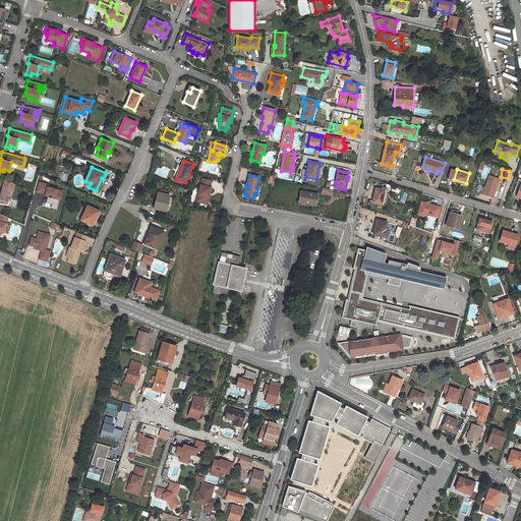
[(500,178),(489,175),(485,187),(482,195),(493,198),(500,178)]
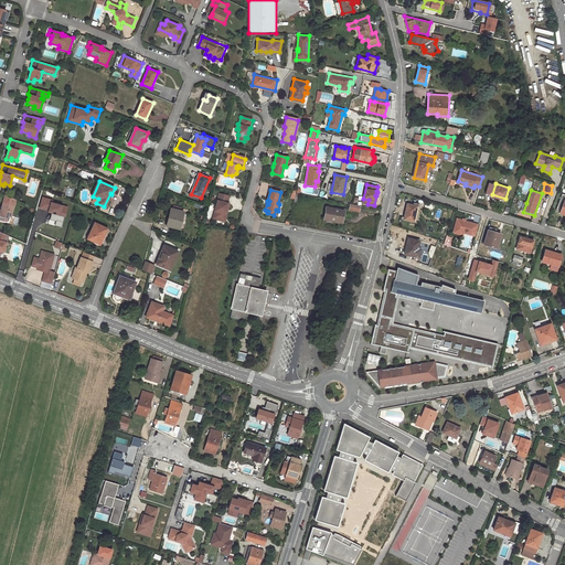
[(220,193),(213,219),(223,222),(225,213),(224,213),(225,210),(228,210),(230,203),(227,203),(230,195),(220,193)]
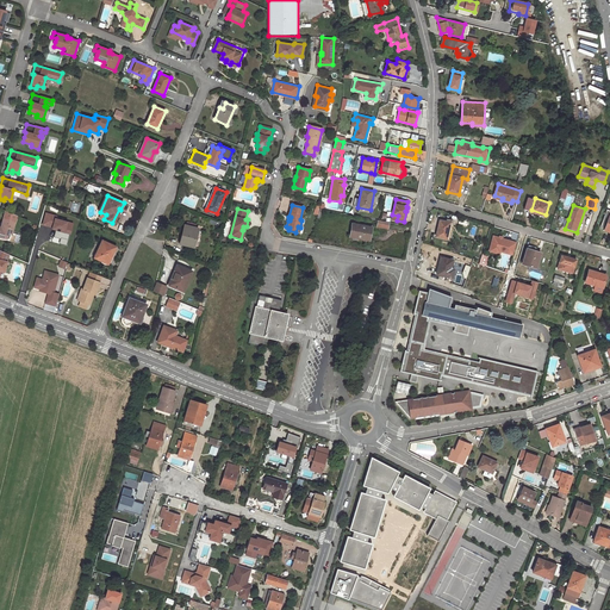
[(7,211),(2,229),(1,231),(0,230),(0,237),(0,238),(4,238),(4,240),(5,240),(6,240),(6,238),(8,232),(11,234),(13,235),(19,216),(7,211)]
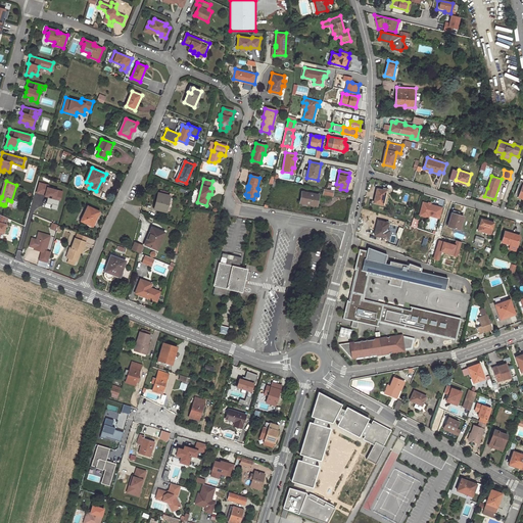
[(37,192),(45,195),(47,187),(47,188),(48,185),(39,183),(37,192)]
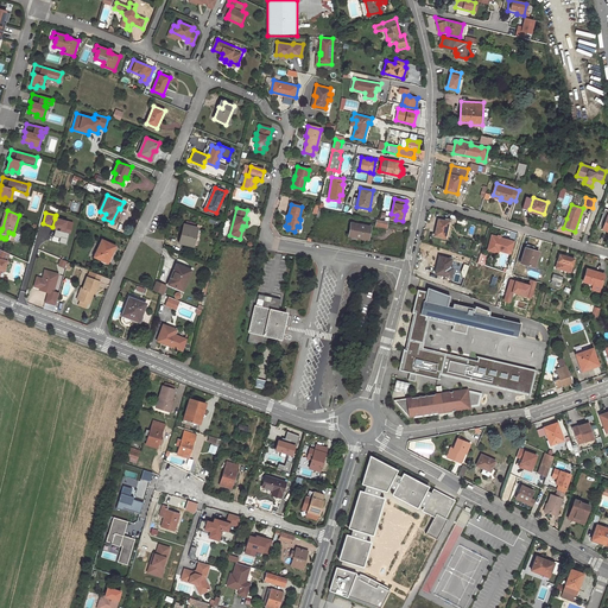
[(55,219),(55,217),(52,227),(51,228),(56,229),(69,233),(73,223),(55,219)]
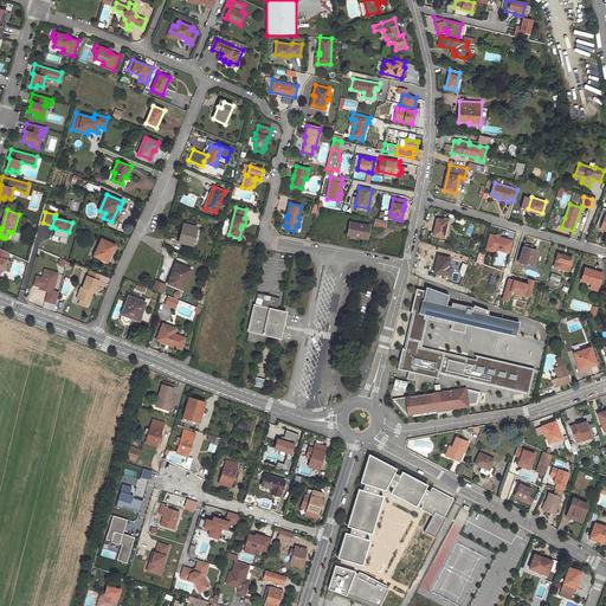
[(447,221),(437,219),(433,234),(444,237),(447,221)]
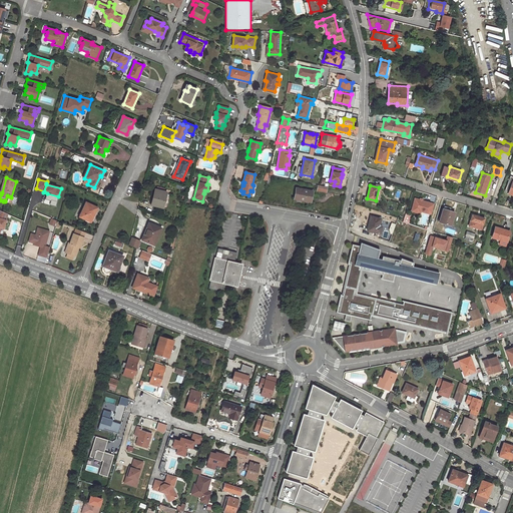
[(313,191),(297,188),(295,198),(312,202),(313,191)]
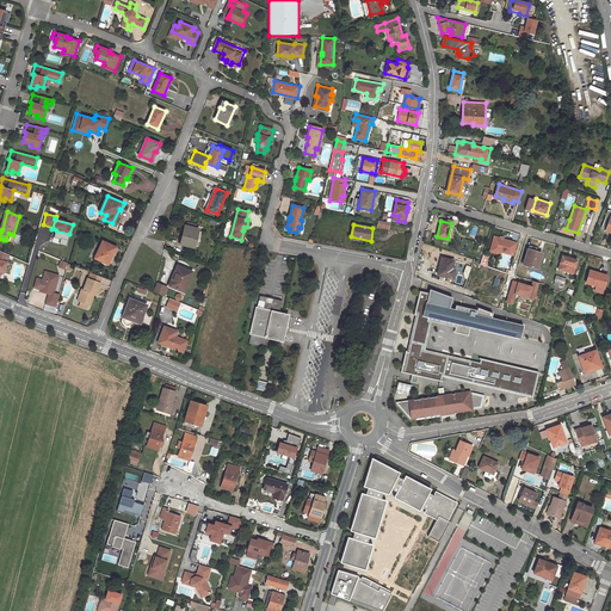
[(198,229),(186,227),(181,242),(193,245),(198,229)]
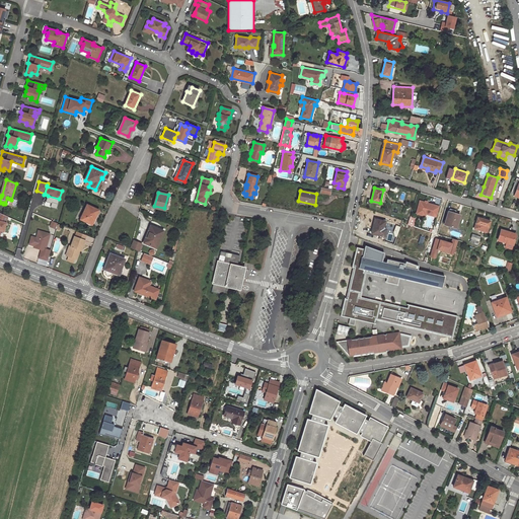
[(59,199),(48,196),(46,202),(52,203),(57,205),(59,199)]
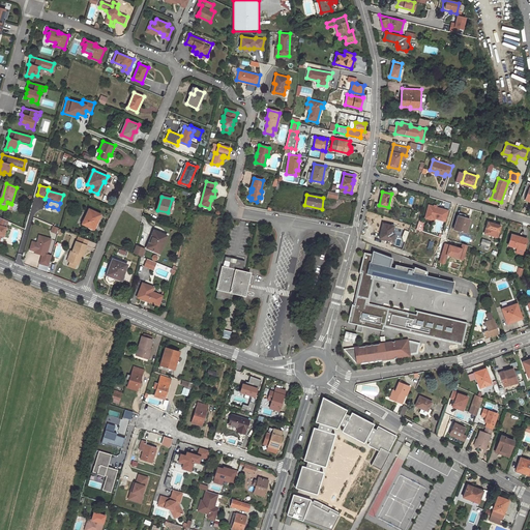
[(427,215),(436,218),(446,222),(449,210),(437,207),(435,206),(430,205),(427,215)]
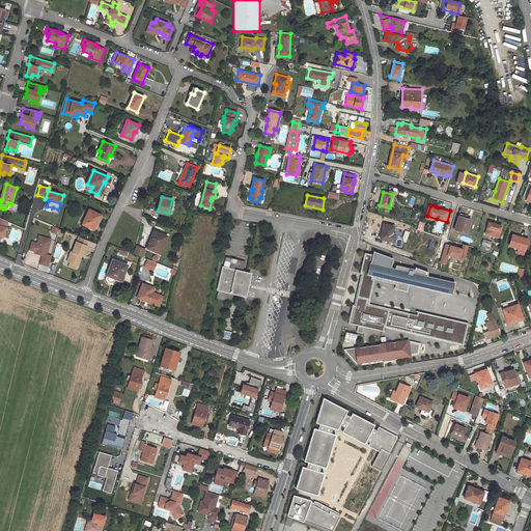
[(102,215),(89,210),(83,224),(94,229),(102,215)]
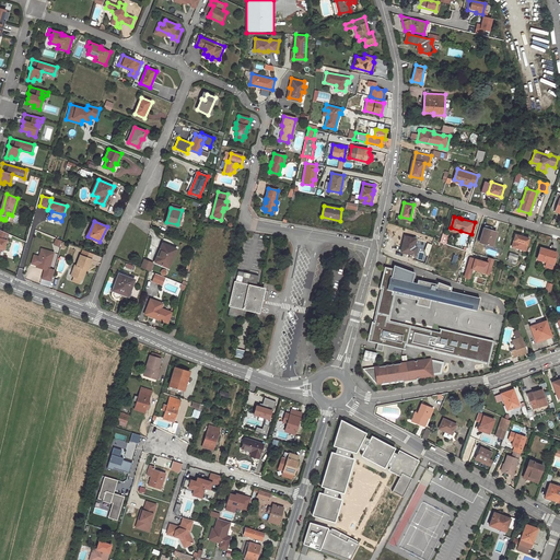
[(497,232),(485,229),(481,243),(493,246),(497,232)]
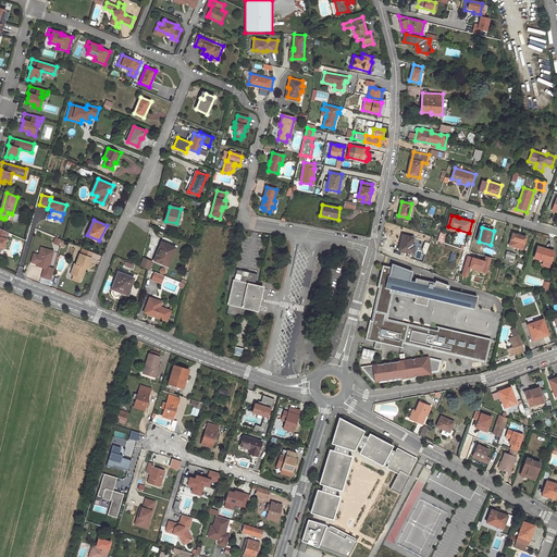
[(527,237),(514,233),(510,245),(522,249),(527,237)]
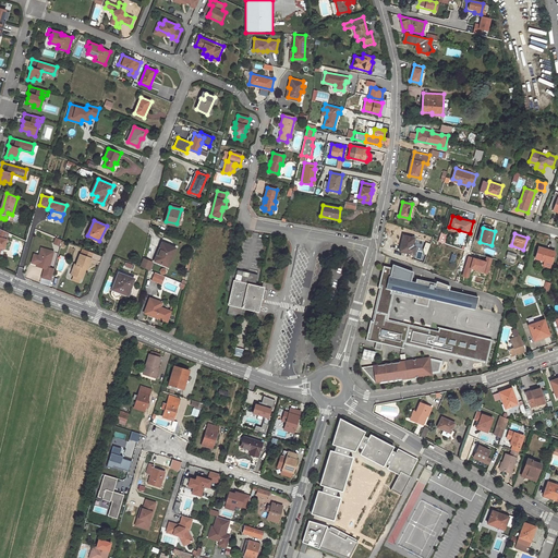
[(415,239),(404,235),(400,252),(413,255),(415,247),(413,246),(415,239)]
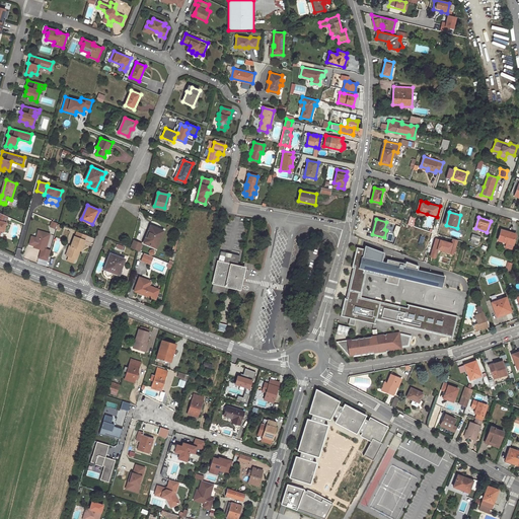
[(164,231),(152,226),(145,243),(157,248),(164,231)]
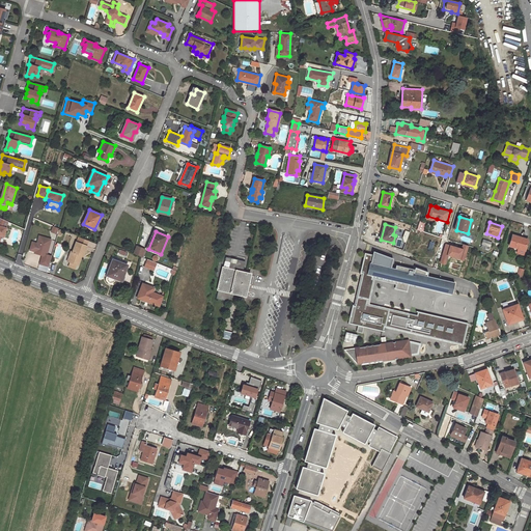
[(42,255),(39,264),(48,267),(51,256),(46,254),(51,239),(38,235),(36,243),(31,242),(29,250),(34,252),(33,253),(42,255)]
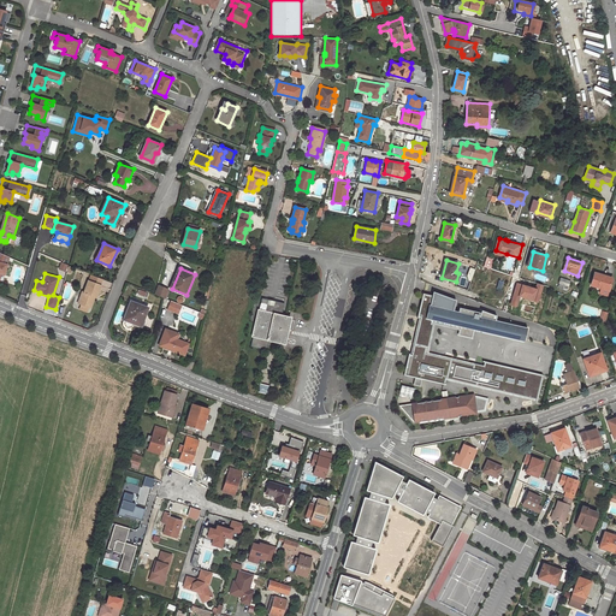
[(612,278),(596,273),(592,285),(602,289),(600,294),(608,295),(612,278)]
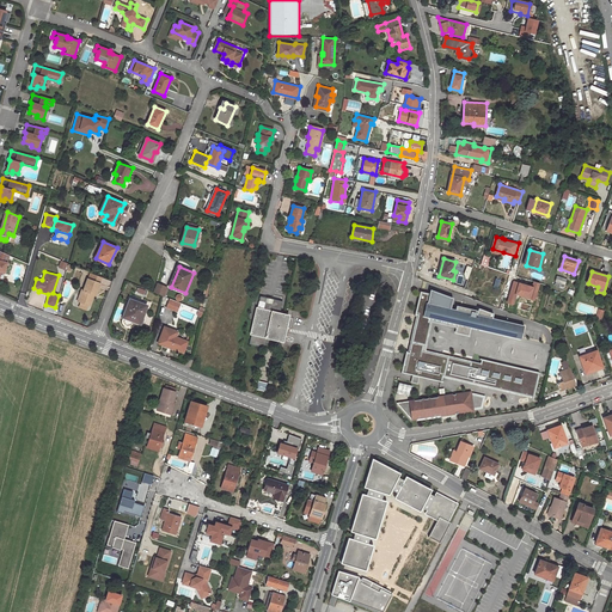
[(81,289),(80,294),(81,295),(79,301),(81,301),(87,304),(90,305),(93,298),(91,297),(93,293),(96,294),(101,282),(99,282),(102,276),(92,273),(90,279),(89,279),(84,289),(81,289)]
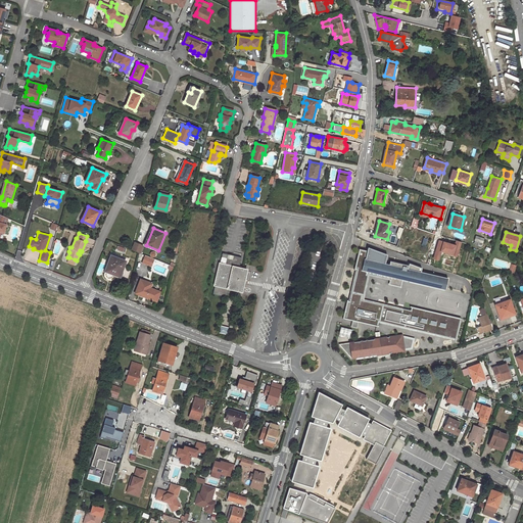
[(132,250),(139,252),(141,253),(144,248),(142,247),(143,246),(135,243),(132,250)]
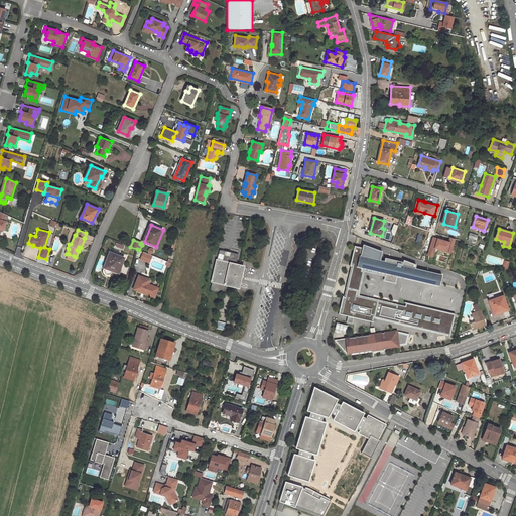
[(363,245),(363,248),(361,255),(381,260),(382,252),(363,245)]
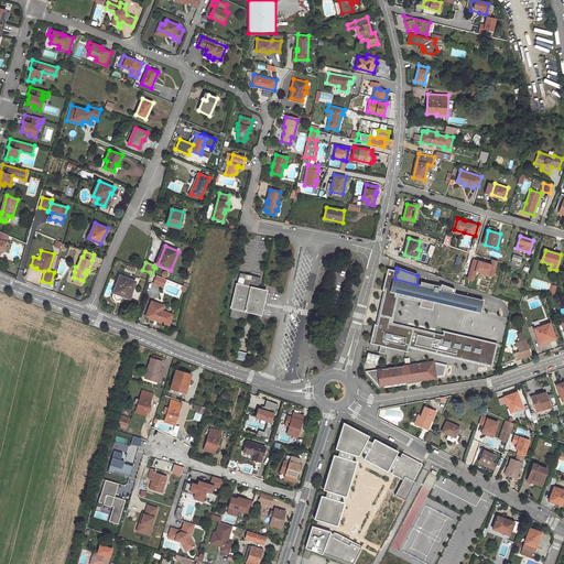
[(409,348),(413,329),(392,324),(399,293),(391,292),(394,279),(397,271),(388,269),(382,291),(386,292),(372,344),(407,351),(408,351),(409,348)]
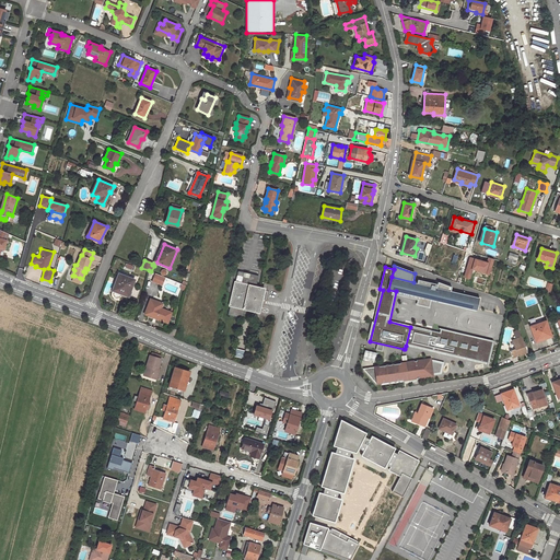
[(236,283),(256,288),(259,276),(251,273),(249,278),(241,277),(242,272),(238,271),(237,276),(236,283)]
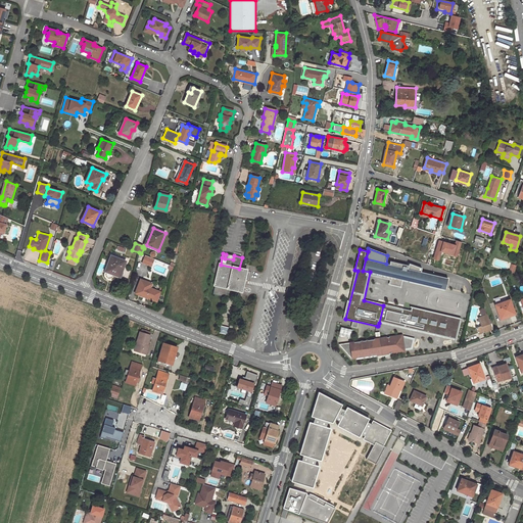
[(144,254),(141,262),(150,266),(153,258),(144,254)]
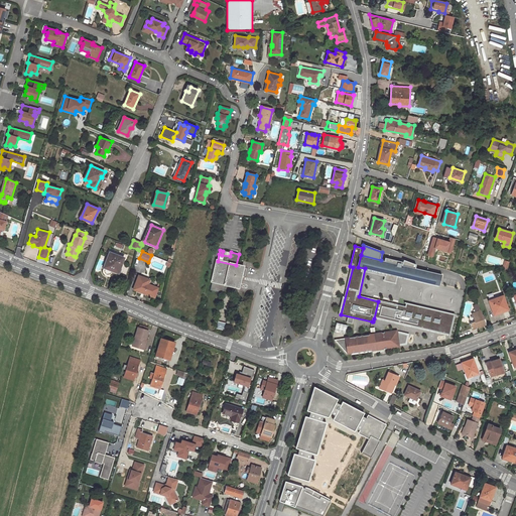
[(450,253),(443,251),(440,257),(448,259),(450,253)]
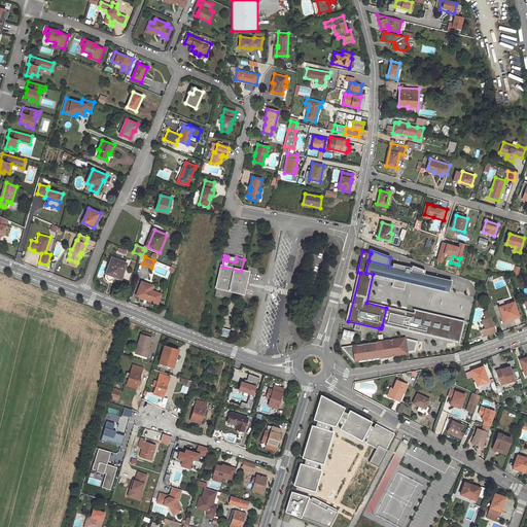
[(127,262),(112,257),(106,274),(106,275),(107,277),(108,278),(109,279),(111,279),(112,279),(113,278),(115,276),(121,279),(127,262)]
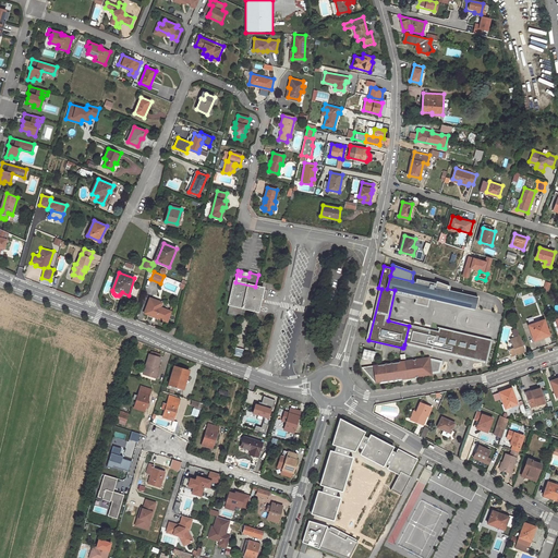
[(390,276),(387,289),(395,290),(419,296),(416,303),(428,306),(429,299),(475,310),(477,303),(478,296),(449,290),(450,287),(437,282),(437,283),(416,279),(416,282),(412,281),(390,276)]
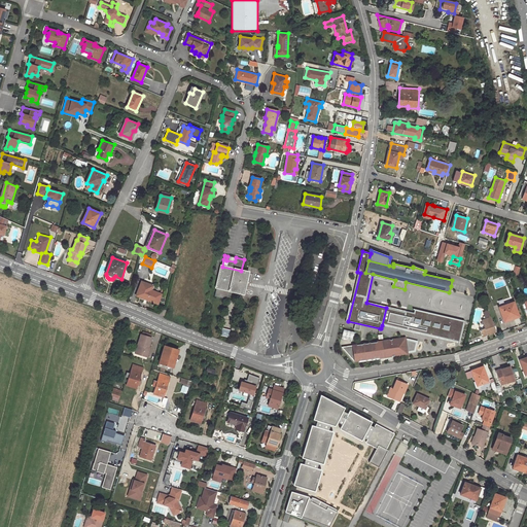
[(241,271),(222,267),(217,287),(231,290),(243,293),(248,273),(241,271)]
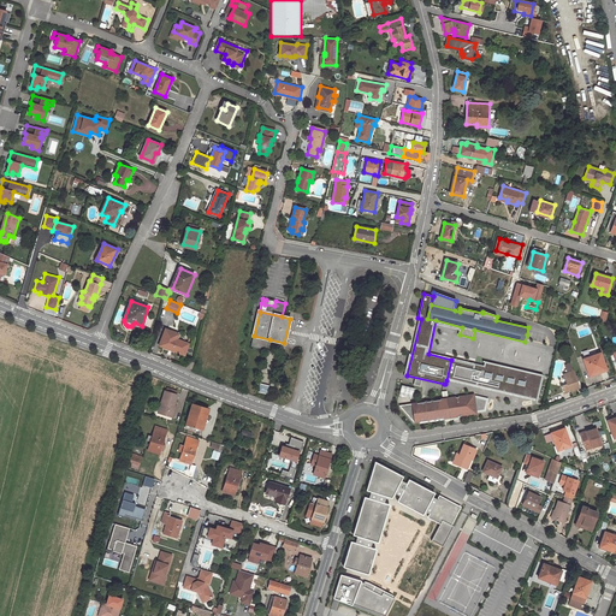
[(158,344),(183,355),(188,344),(175,338),(177,333),(165,329),(158,344)]
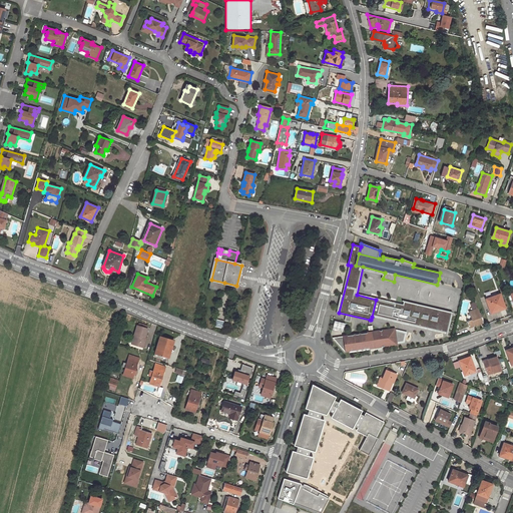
[(501,294),(487,299),(491,313),(506,308),(501,294)]
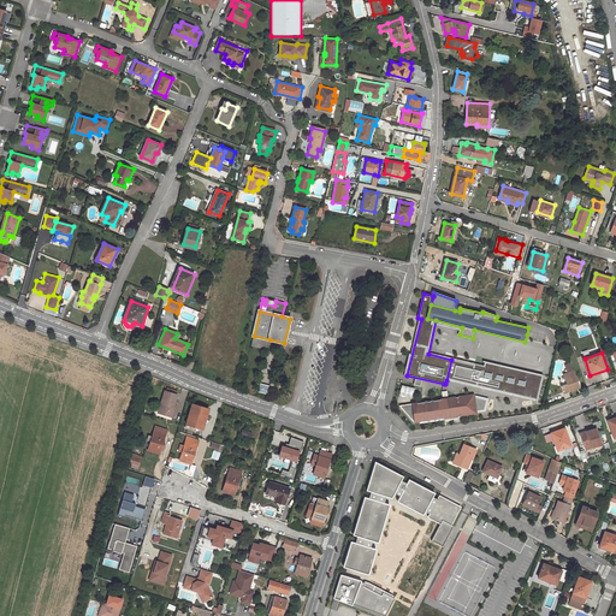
[(446,380),(537,401),(543,375),(485,362),(484,367),(451,360),(446,380)]
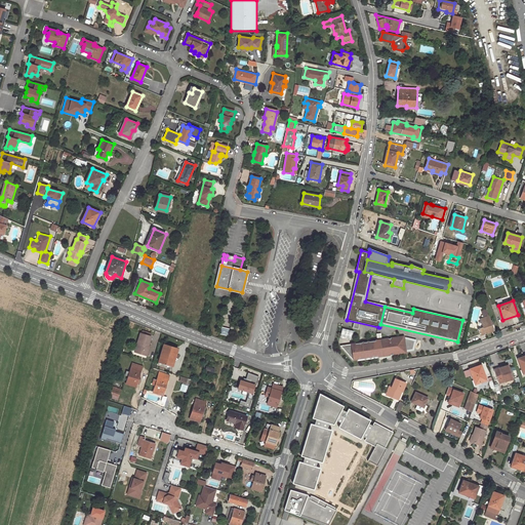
[(495,330),(487,311),(483,312),(485,318),(481,319),(484,327),(479,328),(481,335),(495,330)]
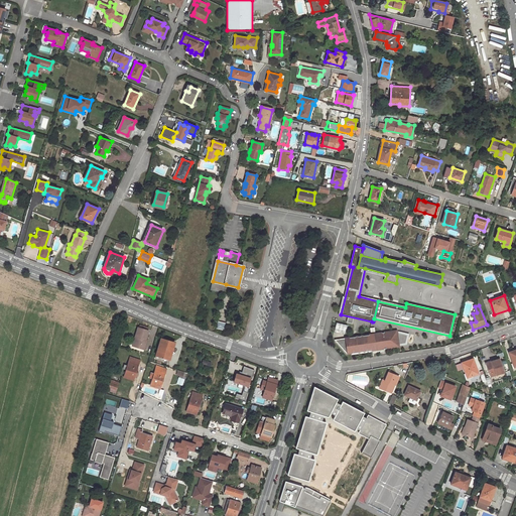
[(215,328),(223,330),(224,323),(217,320),(215,328)]
